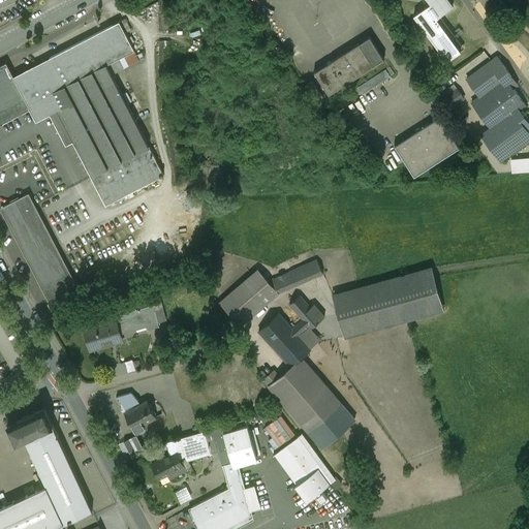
[(448,0),(428,0),(431,3),(414,16),(447,60),(461,50),(437,18),(454,5),(448,0)]
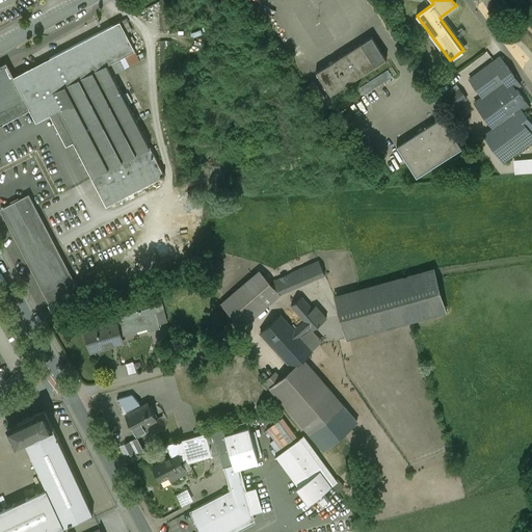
[(113,25),(50,58),(22,73),(40,104),(44,113),(53,108),(58,106),(63,116),(62,116),(74,138),(73,139),(108,206),(165,176),(107,65),(136,51),(121,22),(120,22),(120,23),(114,26),(113,25)]
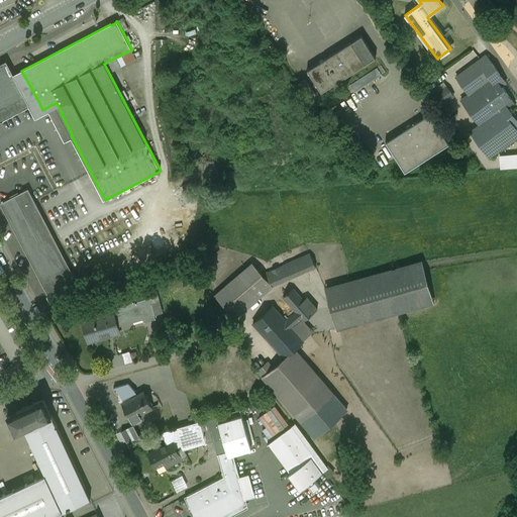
[(376,57),(362,33),(351,40),(366,63),(376,57)]
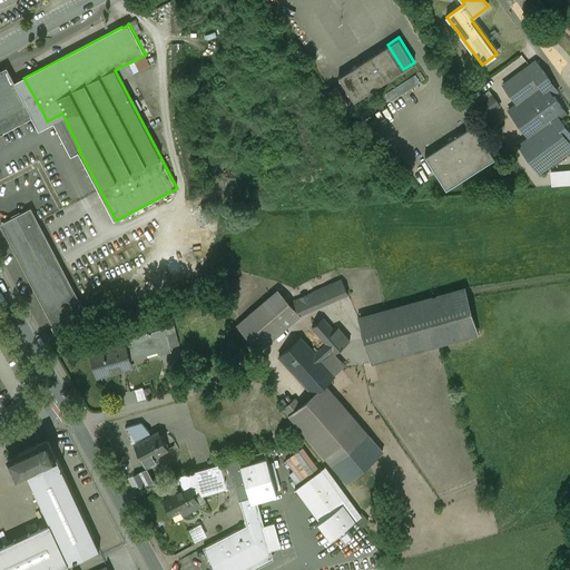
[(387,45),(338,75),(354,100),(403,69),(387,45)]
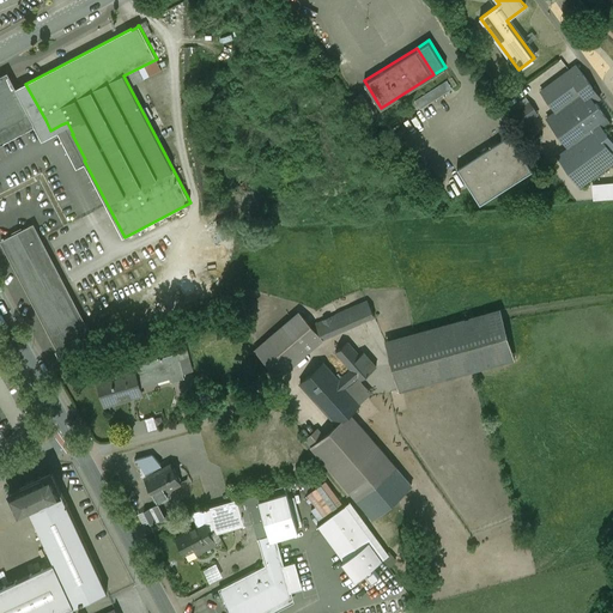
[(577,66),(541,91),(556,111),(547,119),(569,149),(570,151),(602,128),(610,123),(587,92),(593,87),(577,66)]
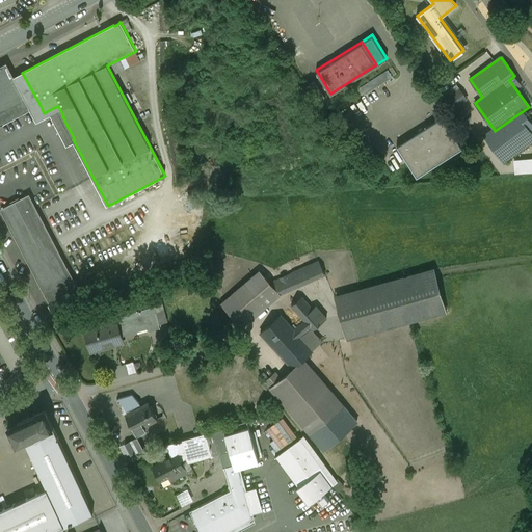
[(6,63),(0,65),(0,125),(30,109),(40,104),(25,77),(16,81),(6,63)]
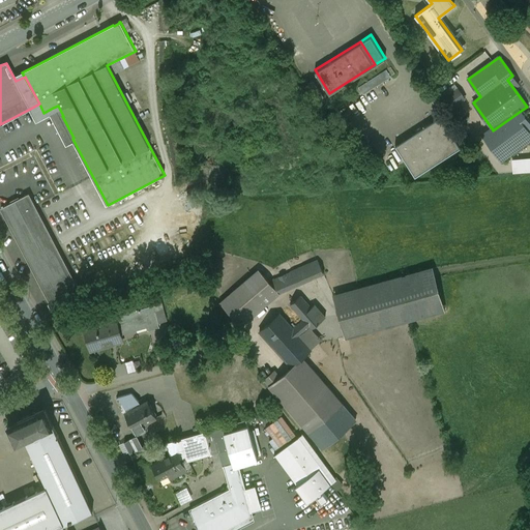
[(387,69),(359,87),(363,93),(391,76),(387,69)]
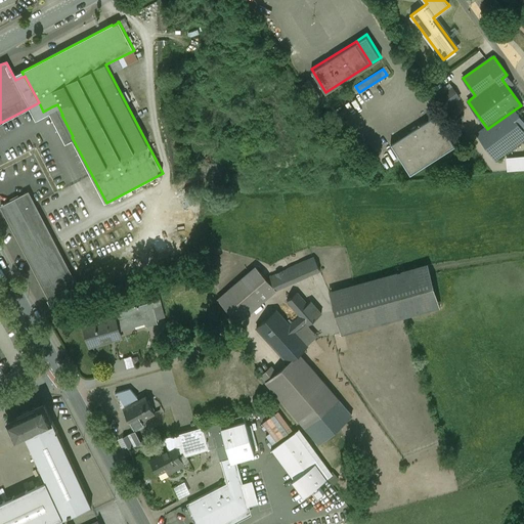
[(320,95),(309,78),(305,81),(316,98),(320,95)]
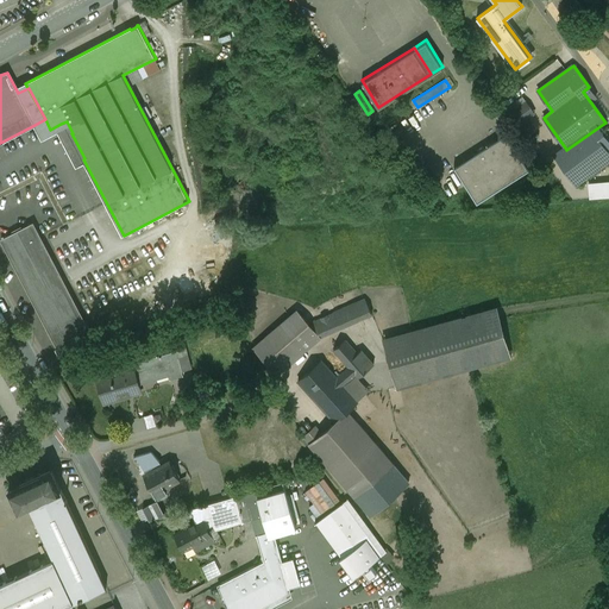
[(526,101),(513,112),(521,124),(535,113),(526,101)]
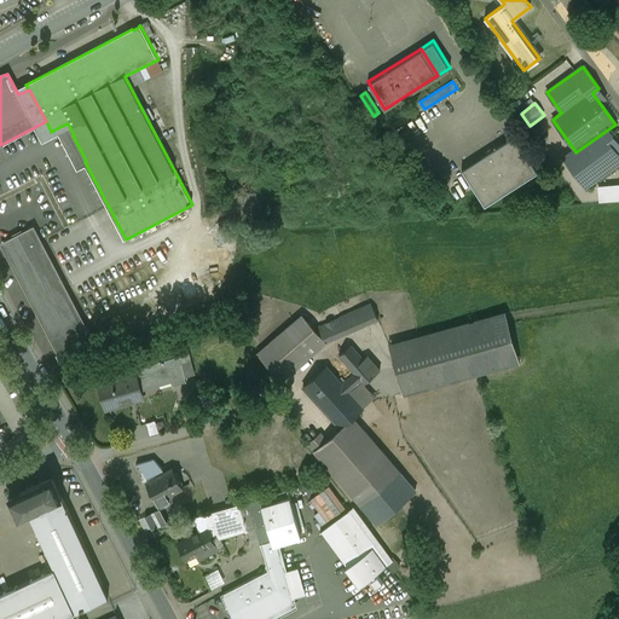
[(530,126),(521,114),(518,116),(526,128),(530,126)]
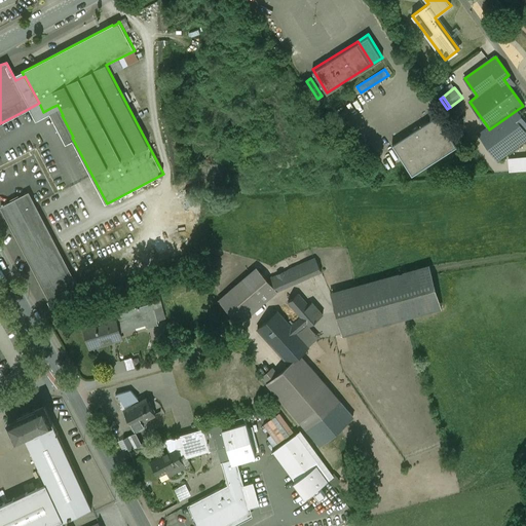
[(39,103),(30,108),(34,116),(43,112),(39,103)]
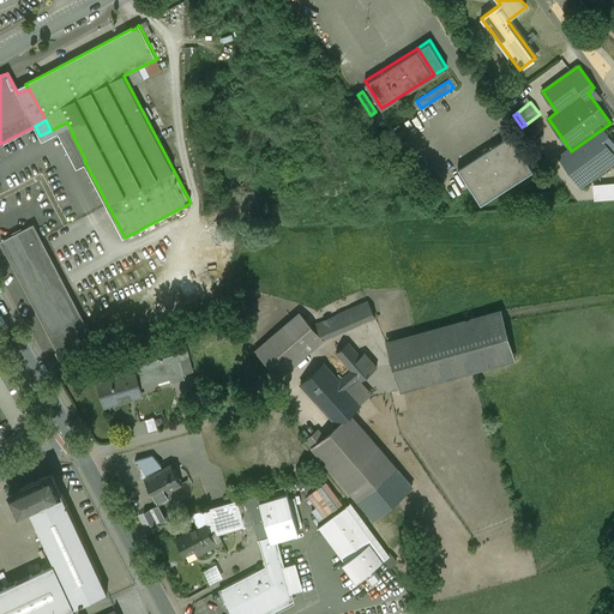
[(85,160),(72,134),(73,134),(67,122),(61,125),(82,162),(84,161),(85,160)]
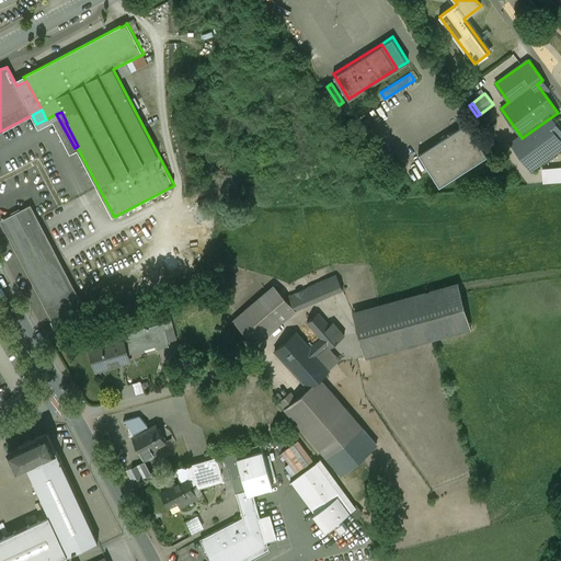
[(488,112),(483,116),(487,121),(492,117),(488,112)]
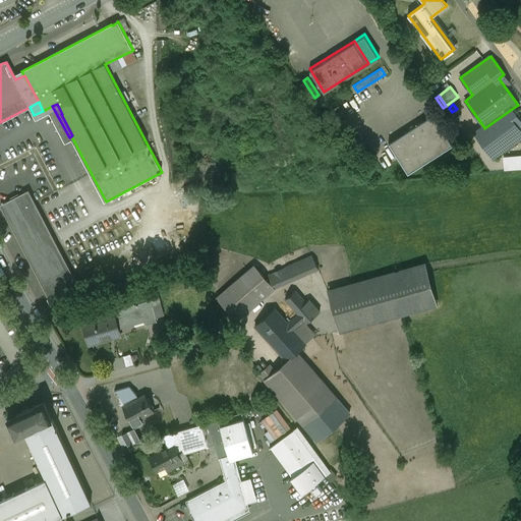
[(483,126),(474,132),(493,158),(520,136),(520,130),(512,118),(516,114),(512,109),(484,128),(483,126)]
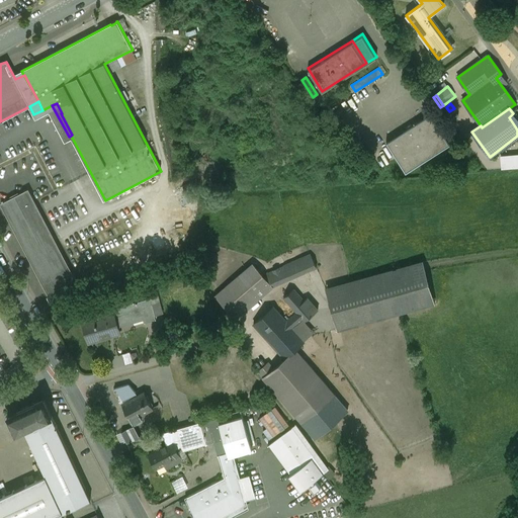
[(431,113),(386,142),(406,172),(450,144),(431,113)]
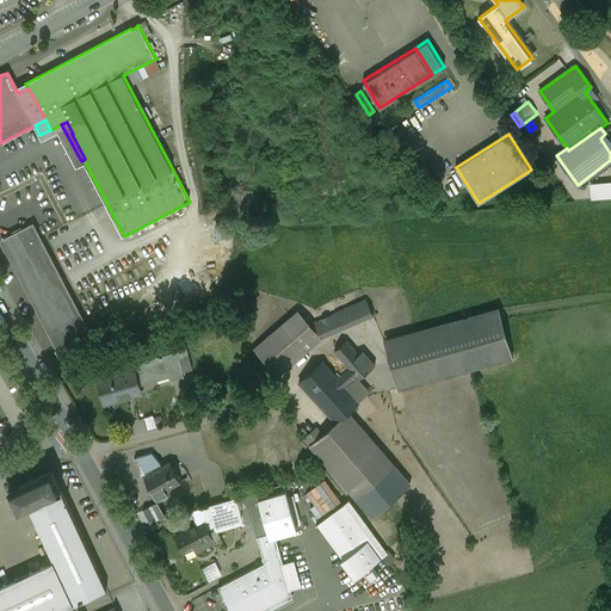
[(610,179),(591,181),(592,198),(610,197),(610,179)]
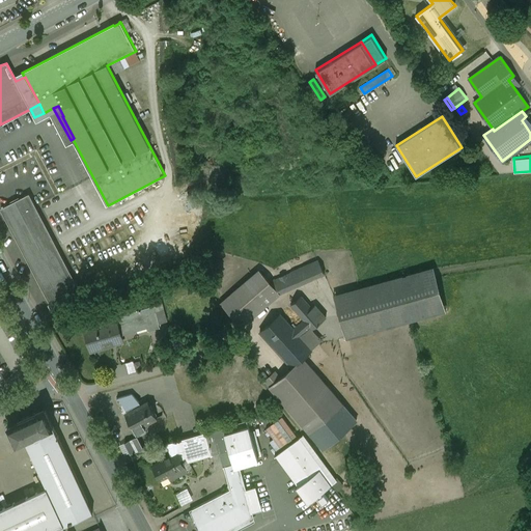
[(77,286),(29,195),(1,210),(49,301),(77,286)]
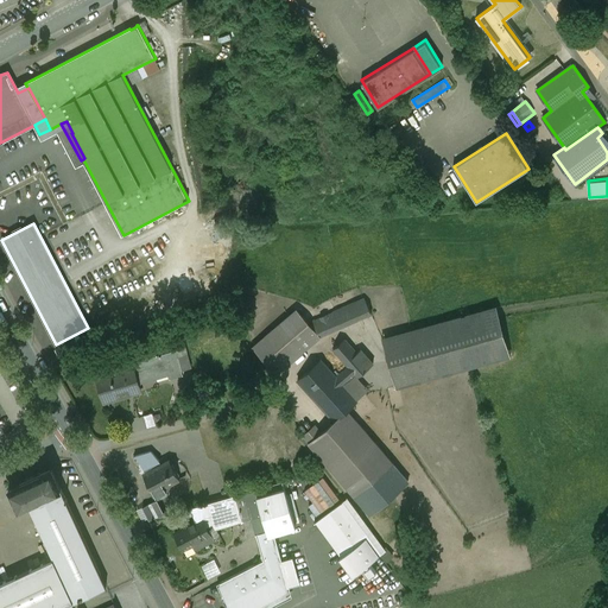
[(365,299),(312,322),(320,337),(372,315),(365,299)]
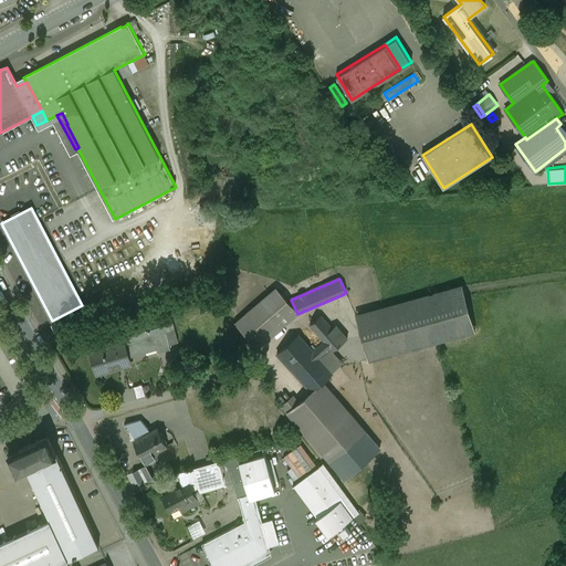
[(462,285),(355,311),(367,359),(474,334),(462,285)]
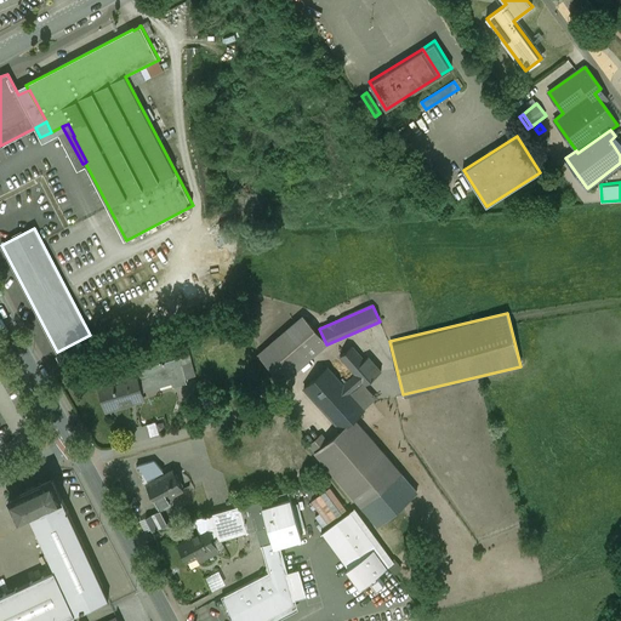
[(303,317),(258,355),(283,382),(326,345),(303,317)]
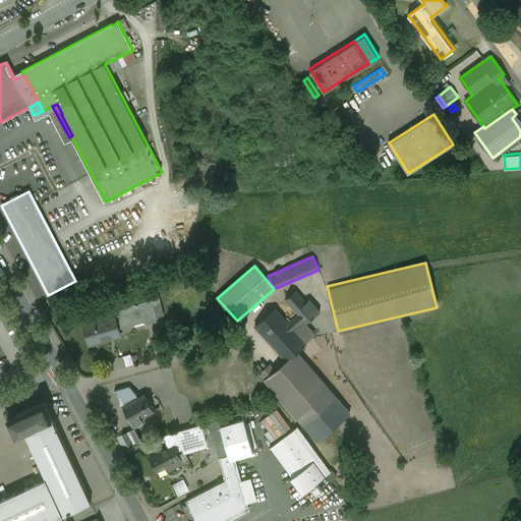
[(309,300),(305,303),(295,291),(285,299),(298,314),(304,322),(306,324),(320,312),(309,300)]
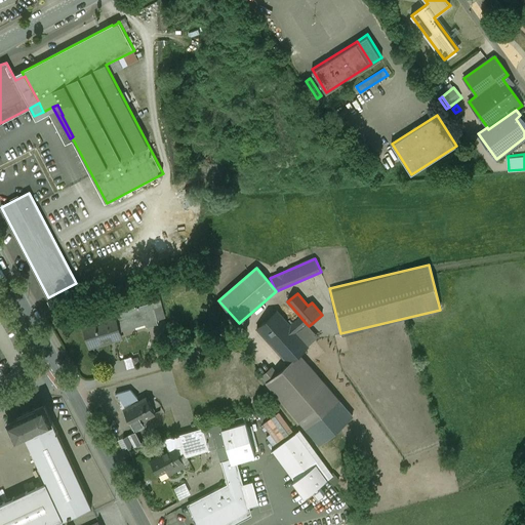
[(152,301),(114,313),(115,315),(119,328),(145,321),(147,327),(158,323),(152,301)]
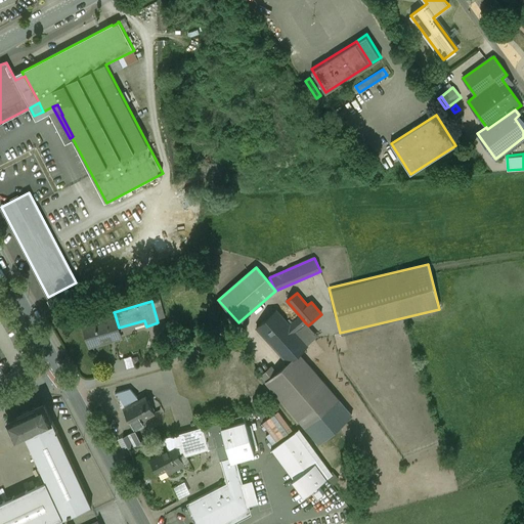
[(288,323),(276,310),(256,328),(288,363),(299,354),(308,346),(296,333),(288,323)]
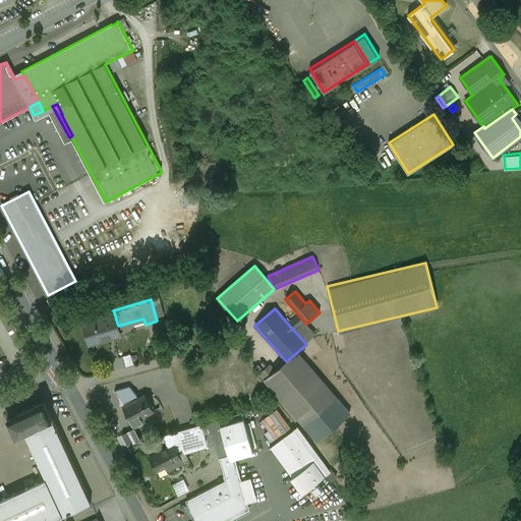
[(114,312),(81,322),(84,333),(88,332),(91,342),(120,333),(118,326),(114,312)]
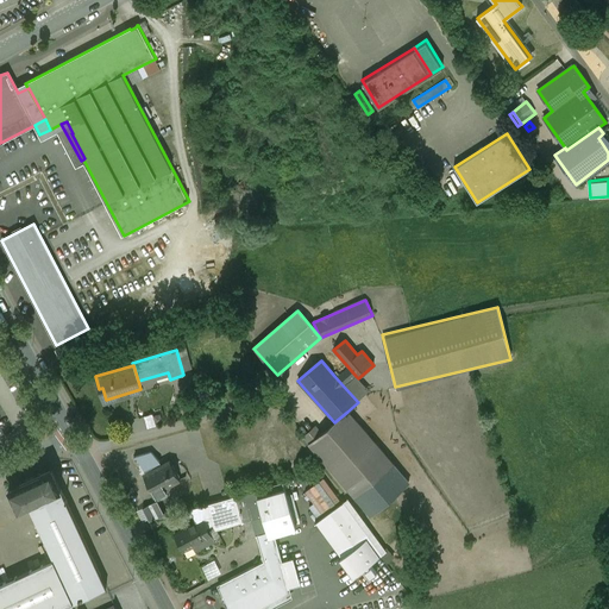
[(349,368),(339,377),(337,374),(334,376),(344,387),(356,376),(349,368)]
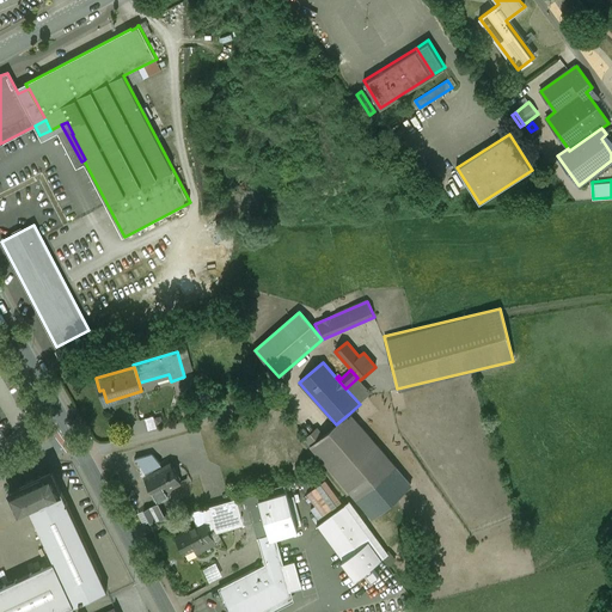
[(396,469),(349,414),(336,424),(323,436),(311,446),(311,447),(357,502),(396,469)]
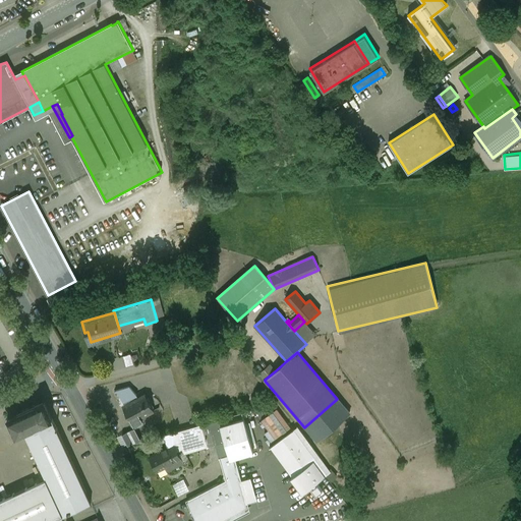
[(130,354),(123,356),(126,367),(133,364),(130,354)]
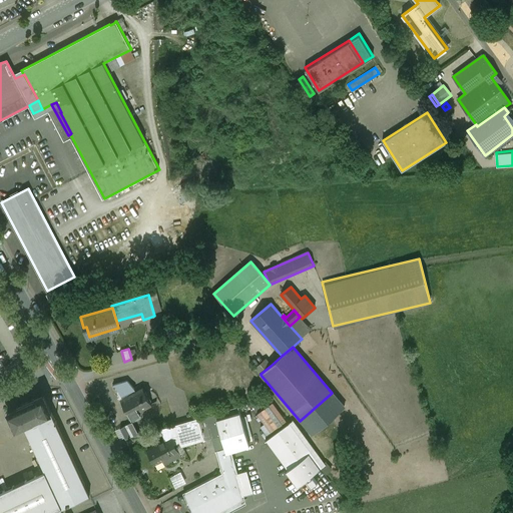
[(266,360),(255,368),(261,374),(271,366),(266,360)]
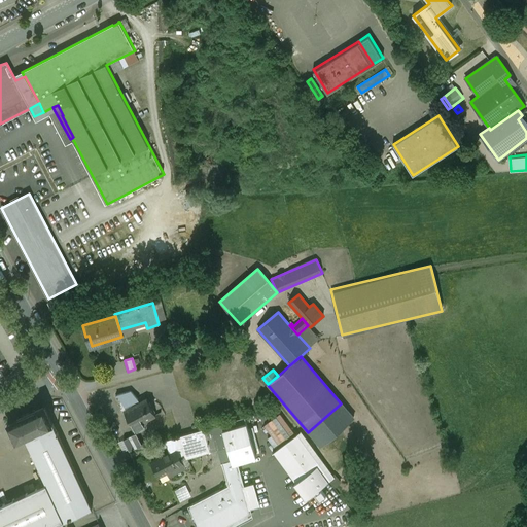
[(131,391),(116,395),(116,396),(118,396),(125,406),(126,411),(140,402),(138,400),(131,391)]
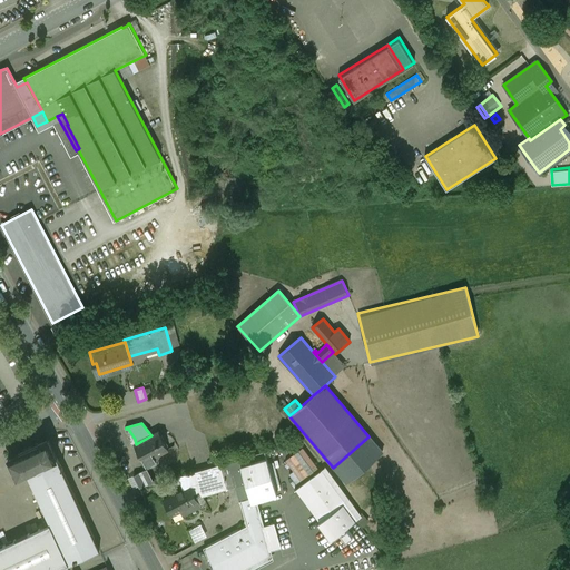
[(136,444),(135,444),(146,465),(156,461),(154,457),(168,449),(158,432),(151,435),(136,444)]
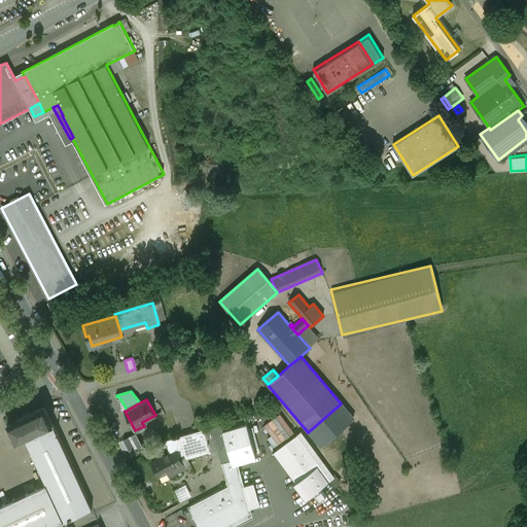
[(44,406),(7,422),(16,441),(25,436),(54,424),(44,406)]
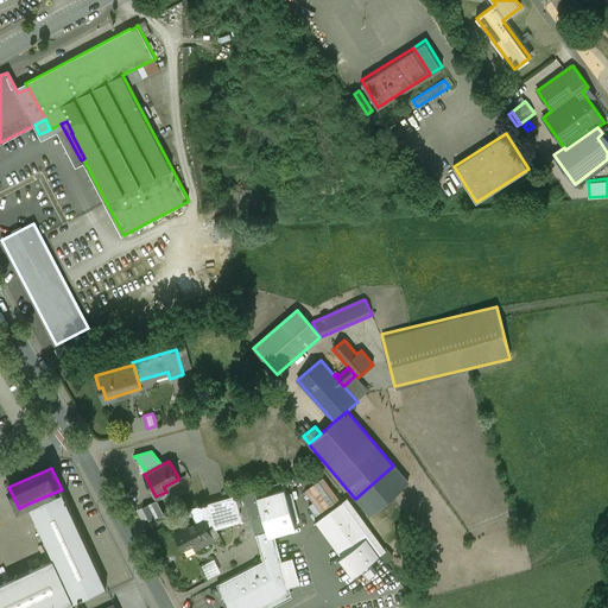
[(318,510),(336,499),(324,479),(305,489),(318,510)]
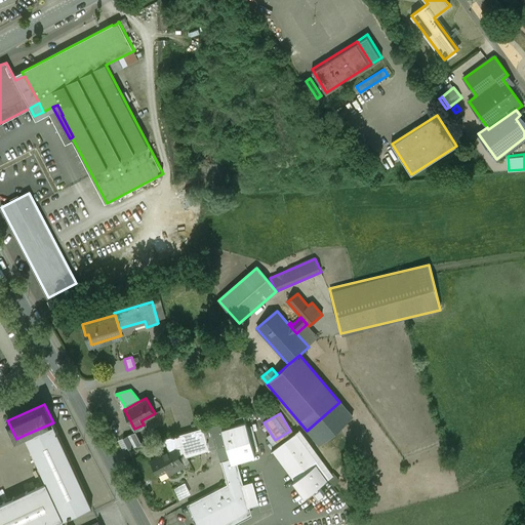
[(244,415),(211,426),(221,460),(231,458),(232,462),(236,461),(255,455),(248,434),(244,415)]
